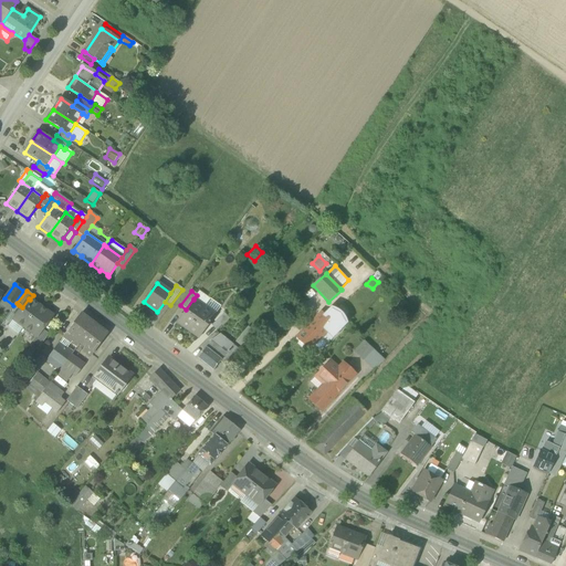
[(194,300),(205,307),(210,300),(199,292),(197,295),(194,300)]
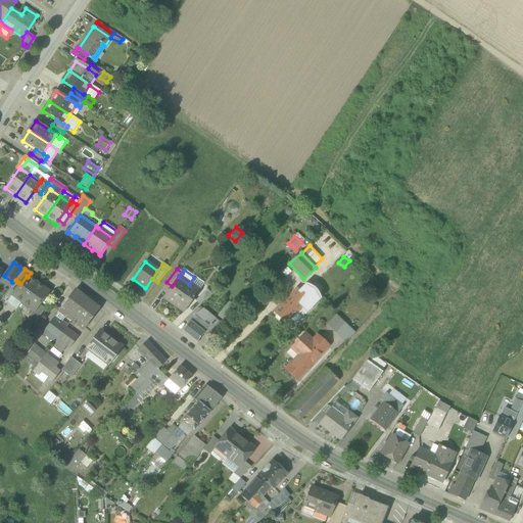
[(21,303),(21,302),(36,283),(37,283),(28,277),(27,276),(20,284),(11,296),(21,303)]
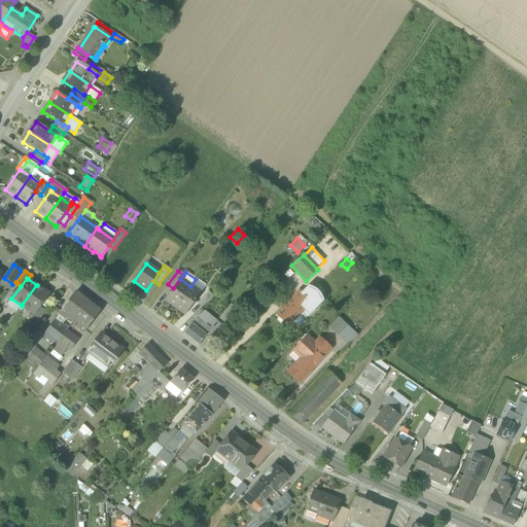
[(164,301),(175,308),(190,286),(180,279),(180,278),(173,288),(164,301)]
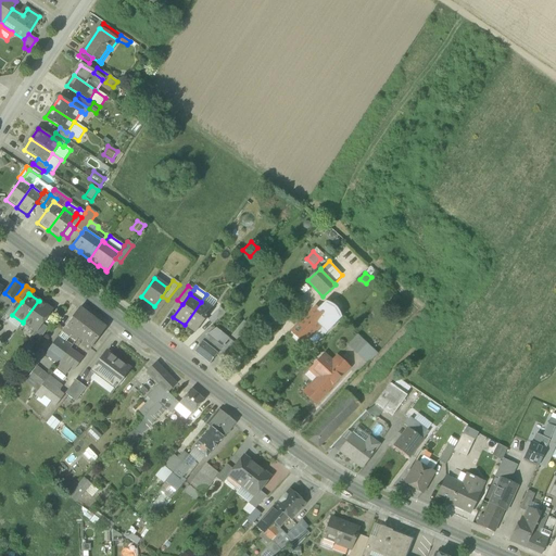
[(217,302),(206,294),(201,302),(212,310),(217,302)]
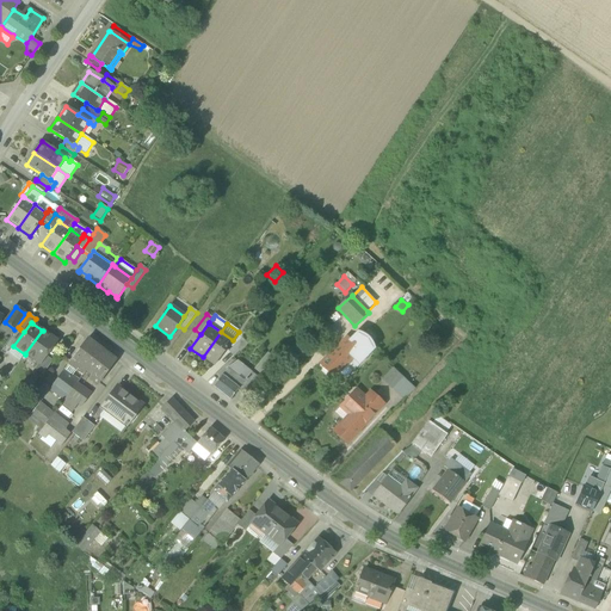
[(56,341),(42,331),(25,353),(39,364),(45,356),(56,341)]
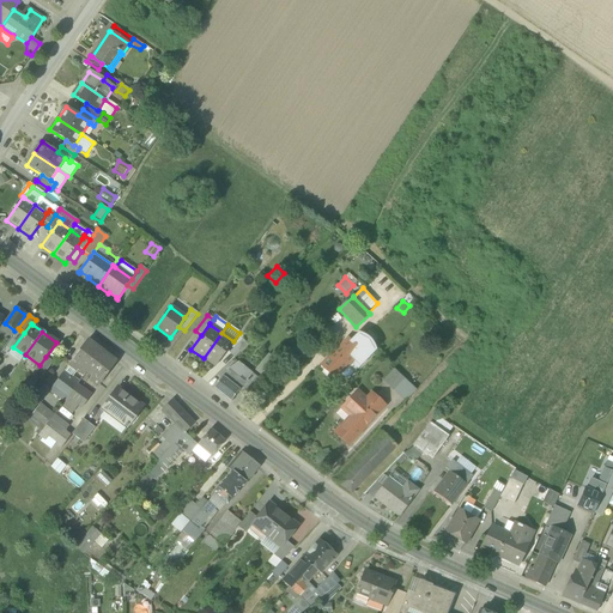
[(234,341),(222,333),(204,358),(216,366),(234,341)]
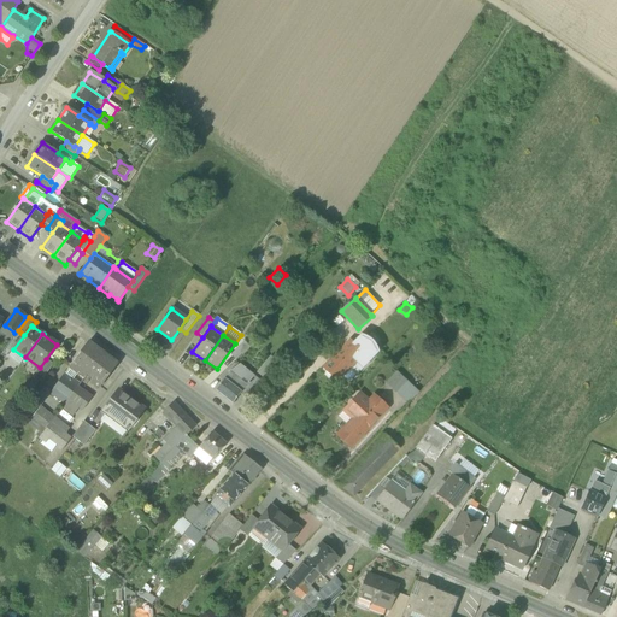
[(356,375),(377,353),(360,336),(353,344),(350,340),(341,350),(323,368),(336,382),(341,377),(350,369),(356,375)]
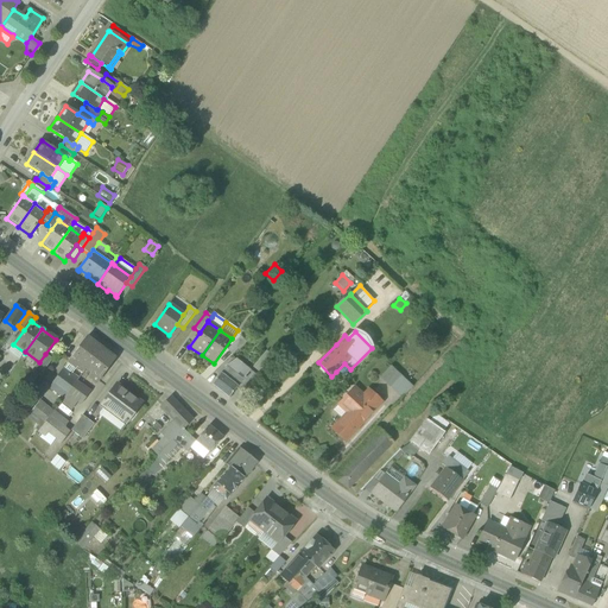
[(360,333),(355,331),(372,348),(369,343),(367,340),(363,335),(360,333)]
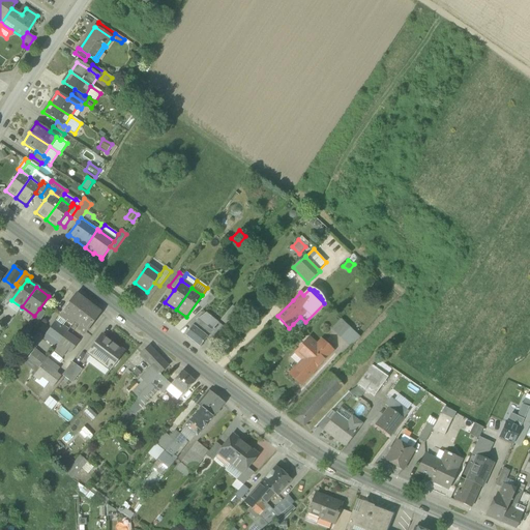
[(69,318),(74,322),(88,303),(76,294),(59,318),(66,323),(69,318)]
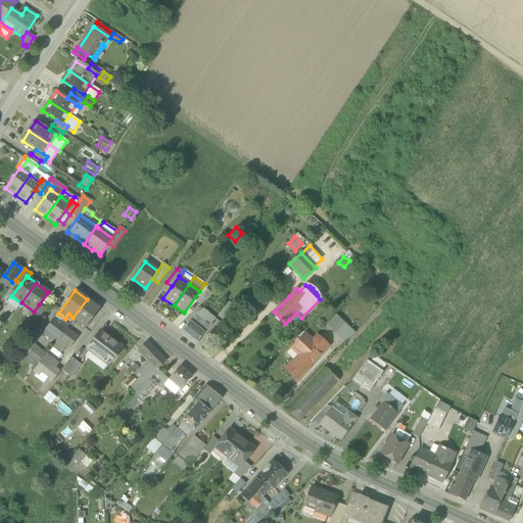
[(195,301),(199,306),(211,294),(207,290),(195,301)]
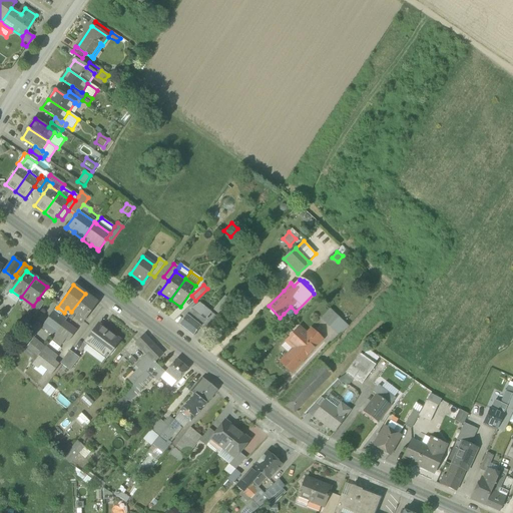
[(97,303),(85,294),(71,312),(76,316),(74,319),(81,324),(97,303)]
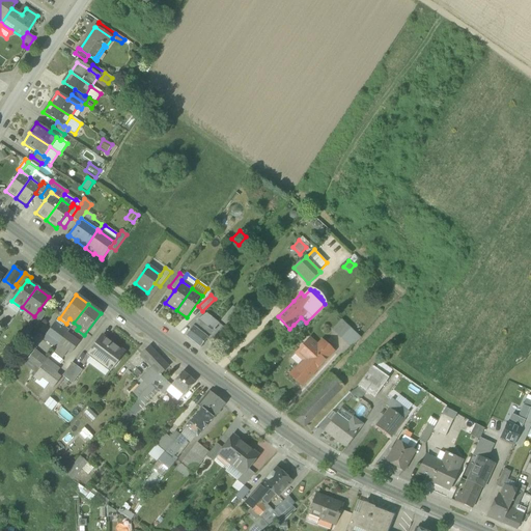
[(232,306),(220,322),(227,327),(240,312),(232,306)]
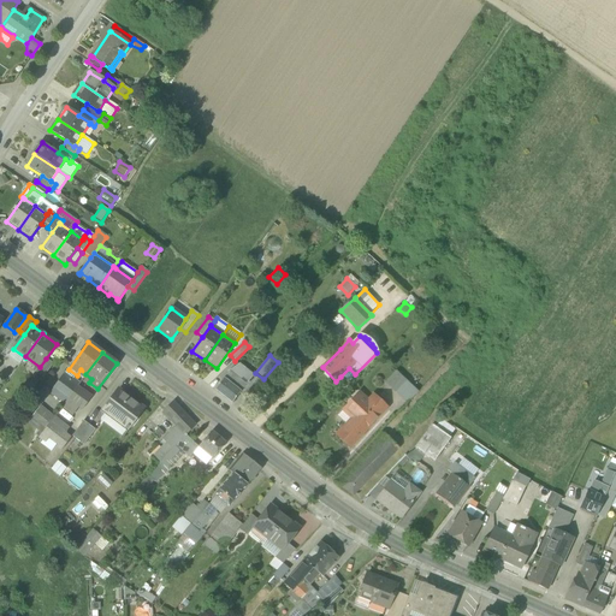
[(35,373),(42,379),(53,365),(46,359),(40,367),(35,373)]
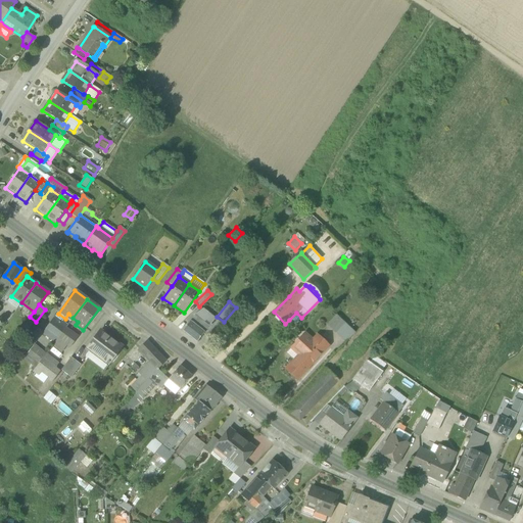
[(203,310),(194,317),(208,328),(216,319),(203,310)]
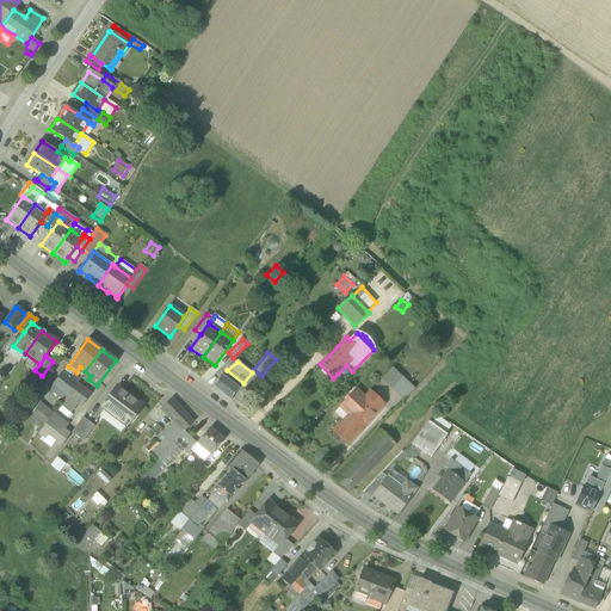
[(349,376),(352,371),(346,365),(338,374),(341,377),(343,377),(344,377),(345,377),(345,376),(349,376)]
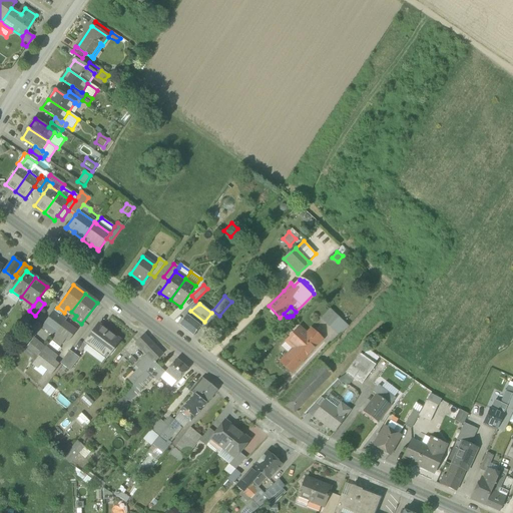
[(329,327),(338,318),(329,309),(320,319),(329,327)]
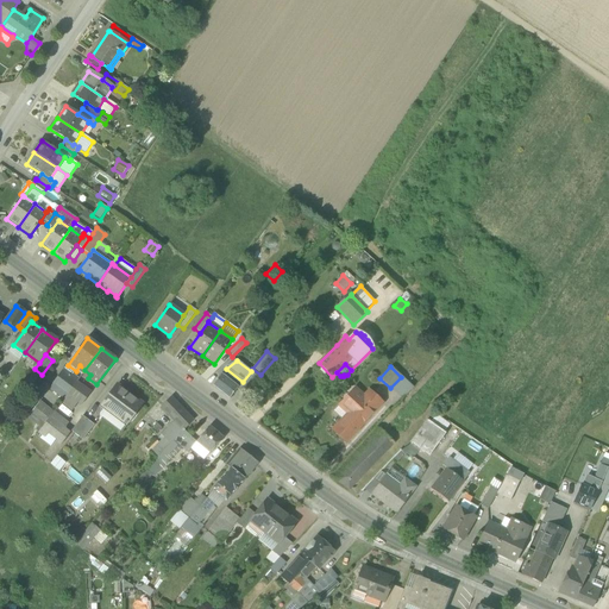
[(213,385),(230,399),(237,389),(243,382),(226,369),(213,385)]
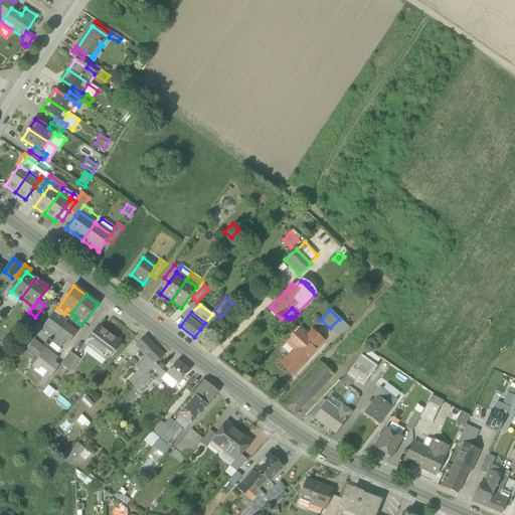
[(64,324),(64,323),(62,322),(52,314),(44,325),(56,334),(64,324)]
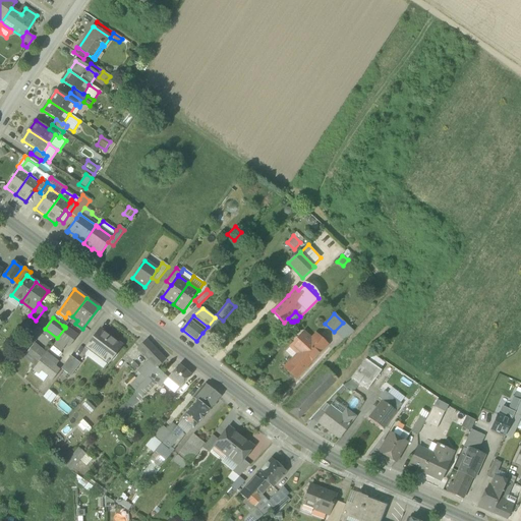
[(203,333),(209,338),(223,325),(215,317),(208,327),(203,333)]
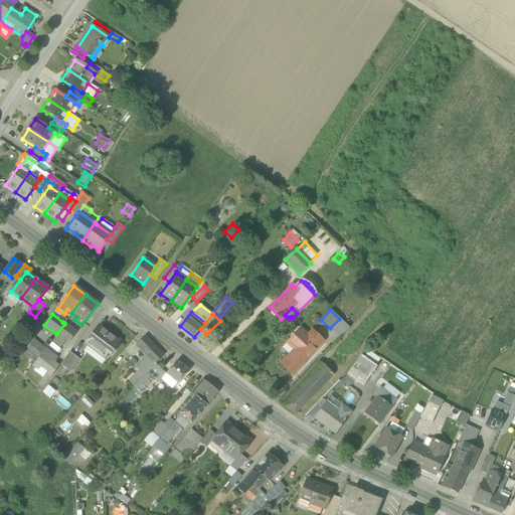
[(330,328),(340,338),(348,329),(339,319),(330,328)]
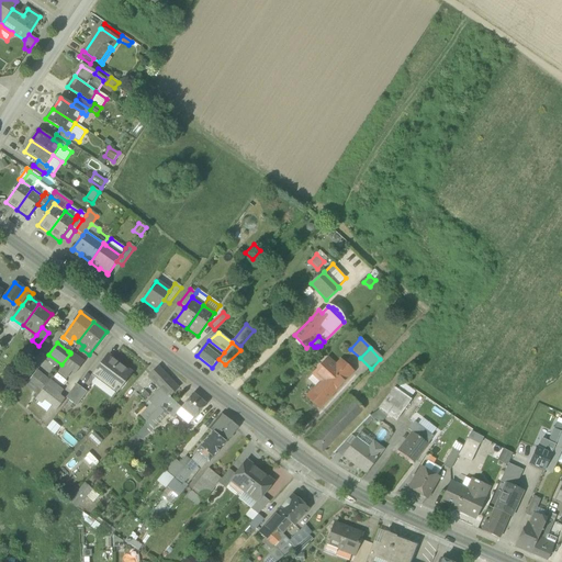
[(72,355),(70,353),(62,364),(70,371),(75,374),(82,363),(72,355)]
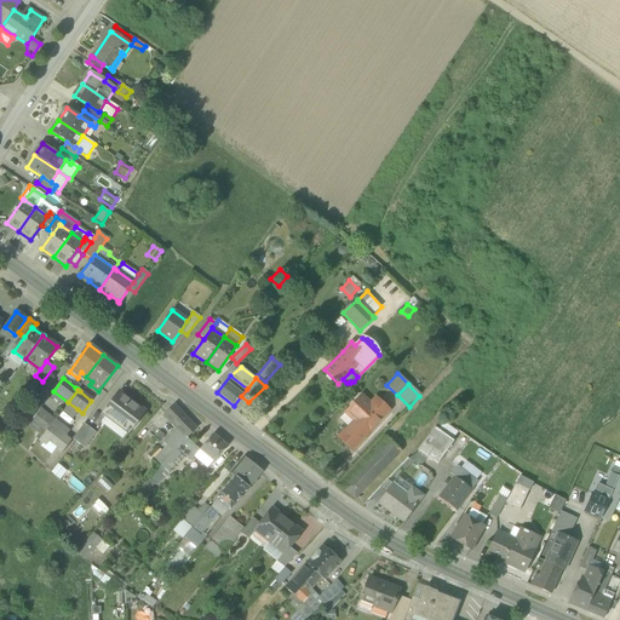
[(119,392),(103,413),(128,432),(144,412),(119,392)]
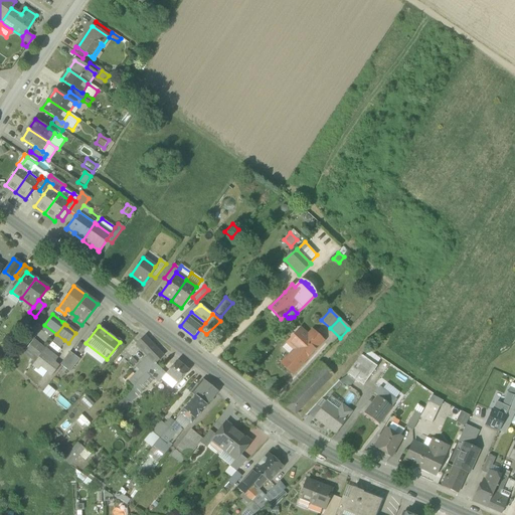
[(300,328),(289,341),(297,349),(293,354),(282,365),(292,374),(323,341),(312,330),(307,335),(300,328)]
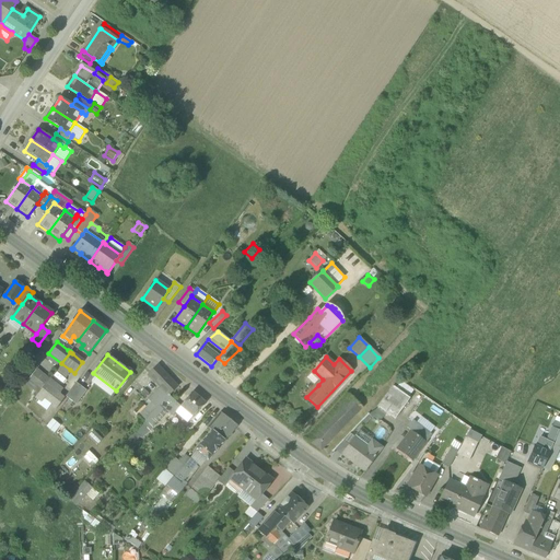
[(65,376),(70,370),(61,363),(56,370),(65,376)]
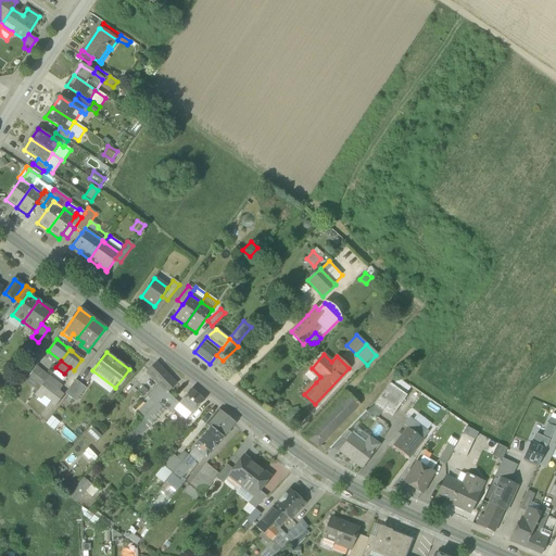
[(167,392),(176,384),(155,364),(147,373),(159,386),(166,393),(167,392)]
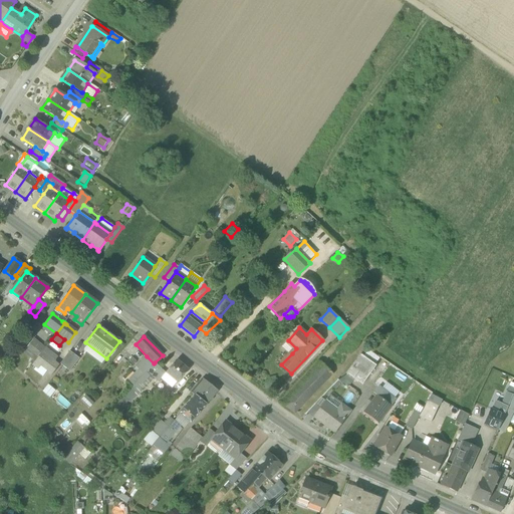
[(37,357),(38,356),(43,350),(44,348),(33,339),(26,349),(33,355),(37,357)]
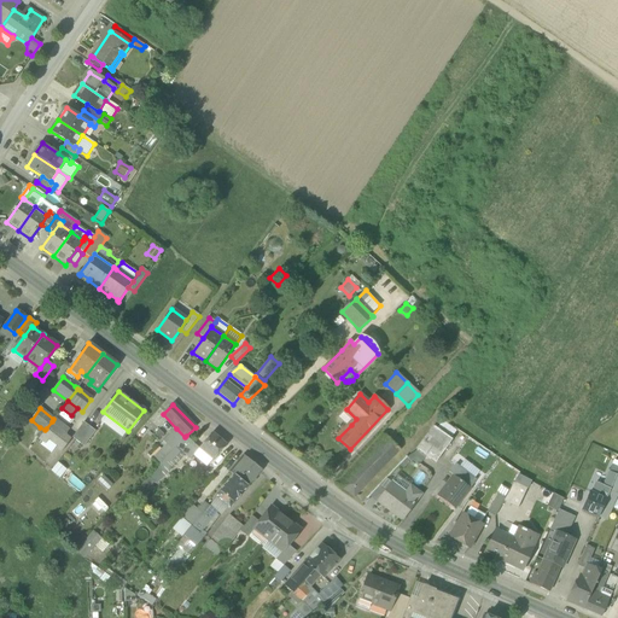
[(340,415),(351,425),(356,419),(347,409),(340,415)]
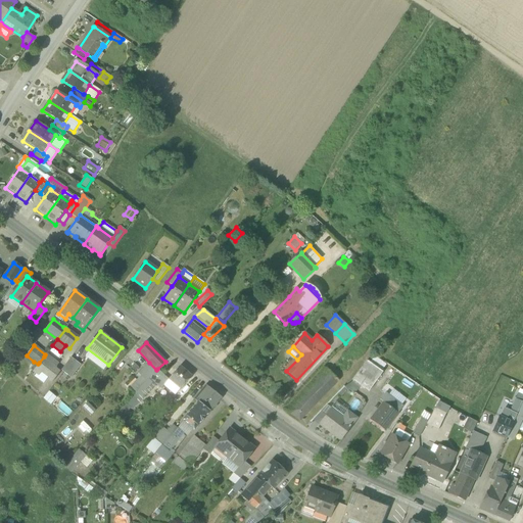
[(108,365),(87,348),(86,347),(83,352),(83,359),(88,360),(103,371),(108,365)]
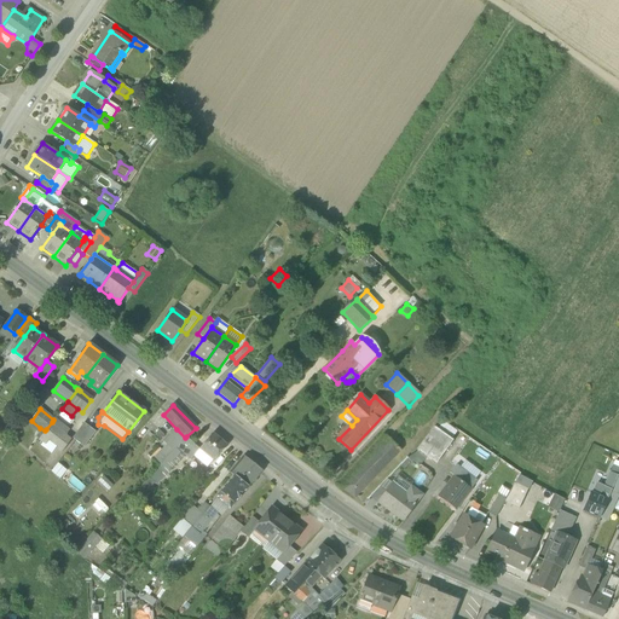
[(67,429),(53,420),(52,422),(62,429),(57,435),(53,432),(51,434),(46,429),(45,431),(41,435),(38,440),(45,445),(48,441),(55,446),(62,435),(67,429)]
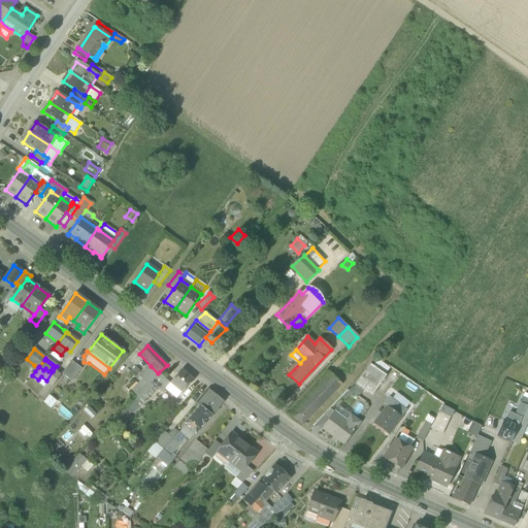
[(53,366),(44,360),(39,366),(43,370),(45,368),(48,371),(53,366)]
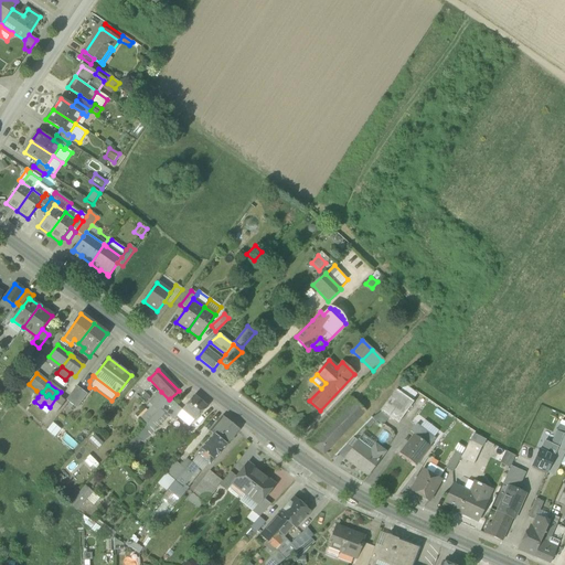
[(404,385),(400,392),(407,398),(412,402),(417,394),(404,385)]
